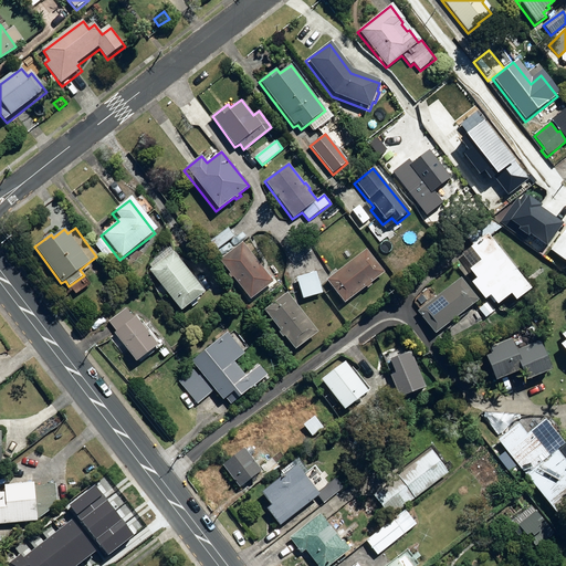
[(565,229),(552,248),(548,252),(565,264),(565,229)]
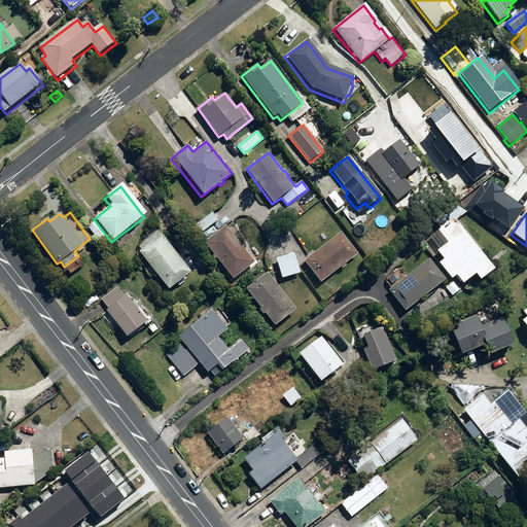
[(98,243),(106,236),(95,222),(86,230),(98,243)]
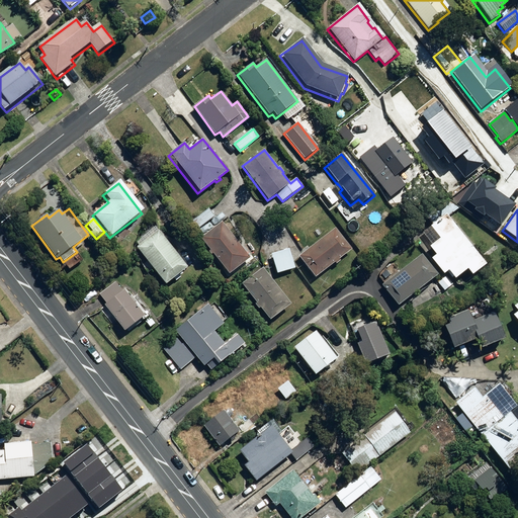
[(431,251),(426,254),(444,278),(448,275),(453,281),(466,272),(471,279),(486,268),(451,220),(423,240),(431,251)]
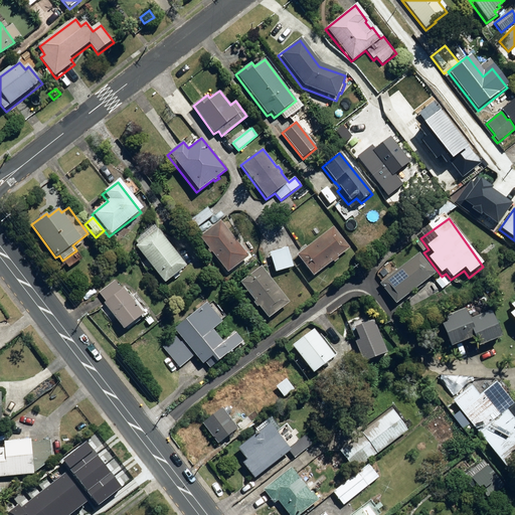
[(200,236),(227,273),(248,256),(220,220),(200,236)]
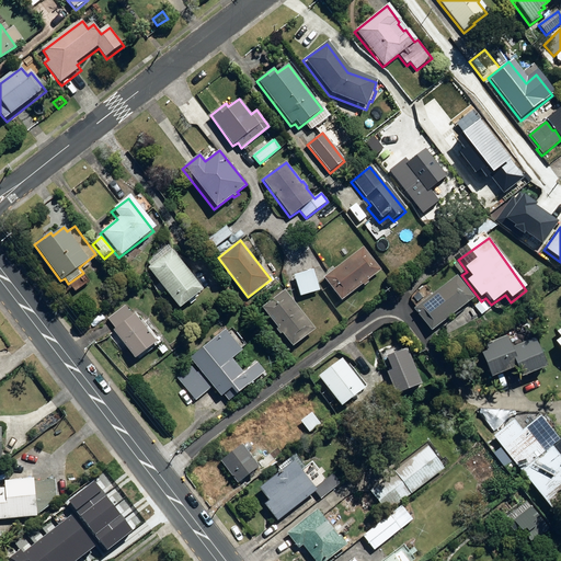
[(145,265),(179,310),(203,292),(169,247),(145,265)]
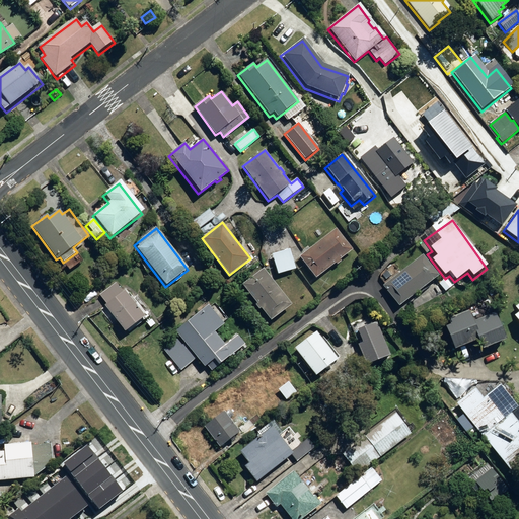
[(336,229),(298,258),(315,280),(335,265),(336,267),(341,263),(339,262),(352,251),(336,229)]
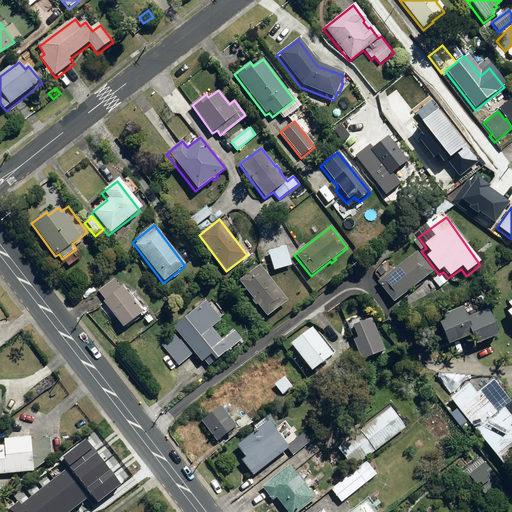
[(267,250),(273,270),(293,265),(287,244),(267,250)]
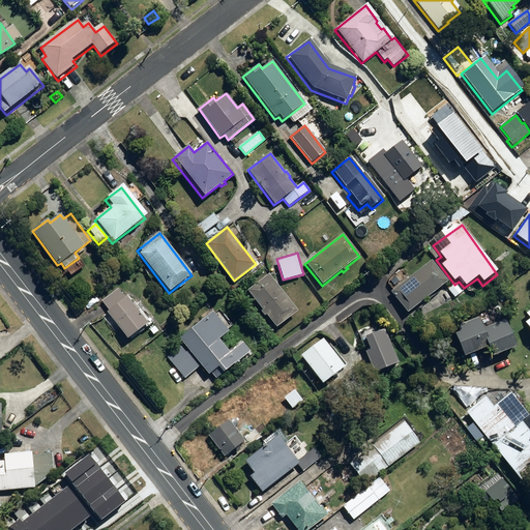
[(432,262),(390,293),(406,315),(447,283),(432,262)]
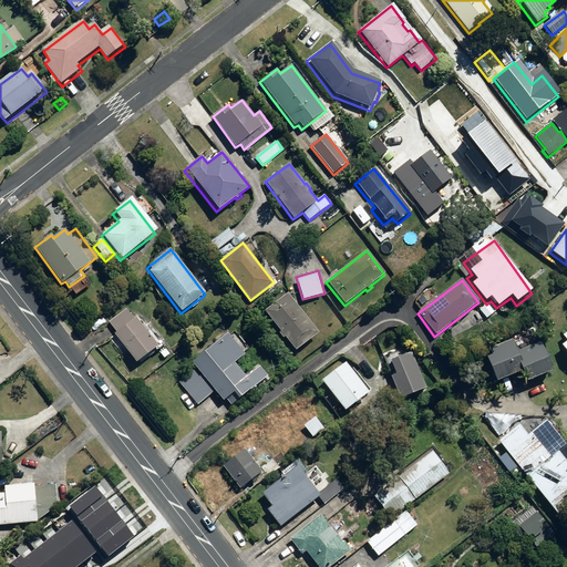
[(285,338),(296,352),(318,334),(287,296),(265,312),(280,333),(278,336),(281,340),(285,338)]
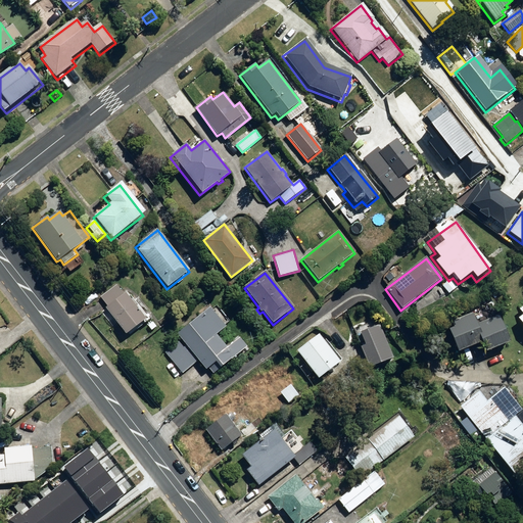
[(450,281),(440,287),(446,296),(457,290),(450,281)]
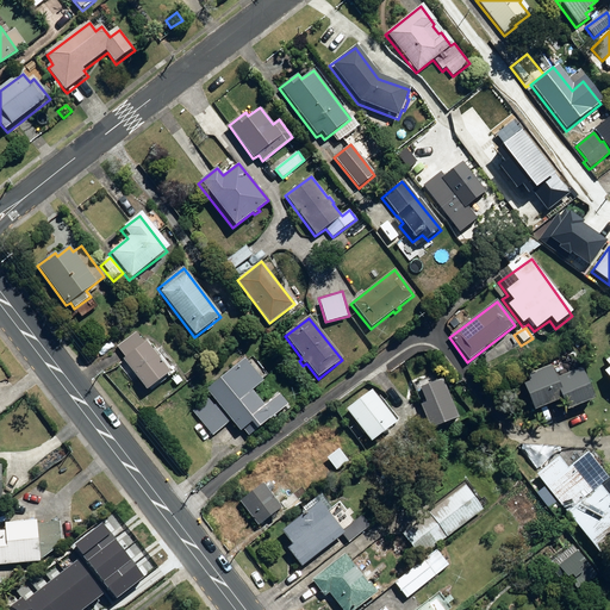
[(124,360),(147,391),(170,374),(147,342),(144,343),(136,332),(117,347),(125,358),(124,360)]
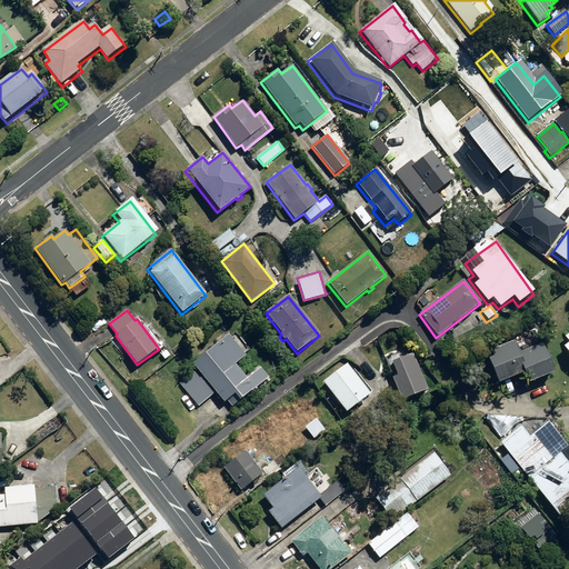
[(192,363),(225,403),(232,397),(238,402),(269,378),(261,368),(247,379),(236,365),(246,356),(229,335),(192,363)]
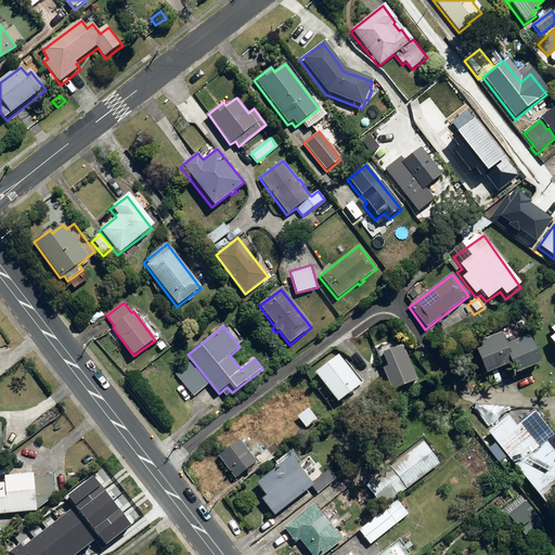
[(482,375),(508,366),(512,376),(539,368),(529,336),(503,345),(500,334),(478,341),(480,350),(475,352),(482,375)]
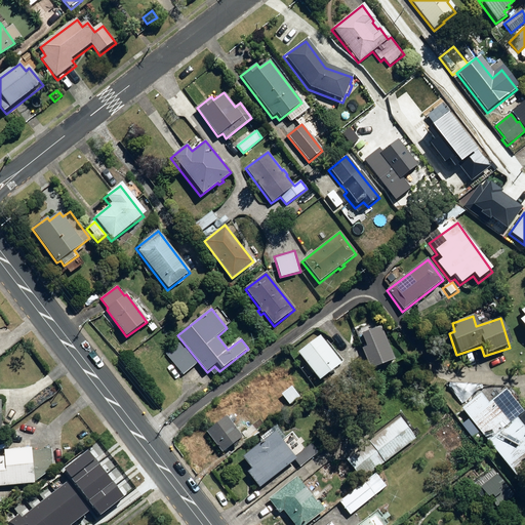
[(364,351),(361,352),(368,373),(392,364),(376,321),(353,329),(358,345),(362,344),(364,351)]
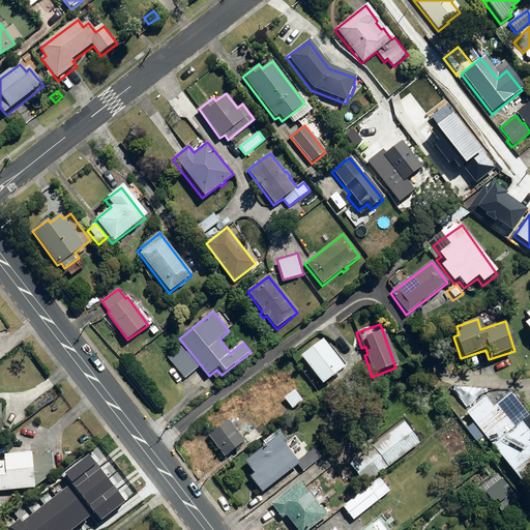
[(320,341),(298,357),(321,387),(343,371),(320,341)]
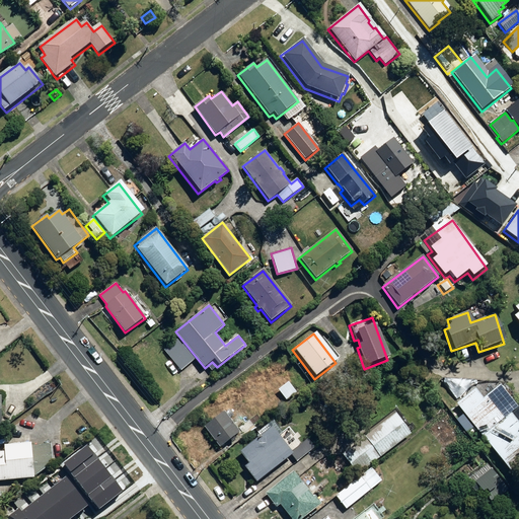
[(180,370),(195,359),(178,339),(164,350),(180,370)]
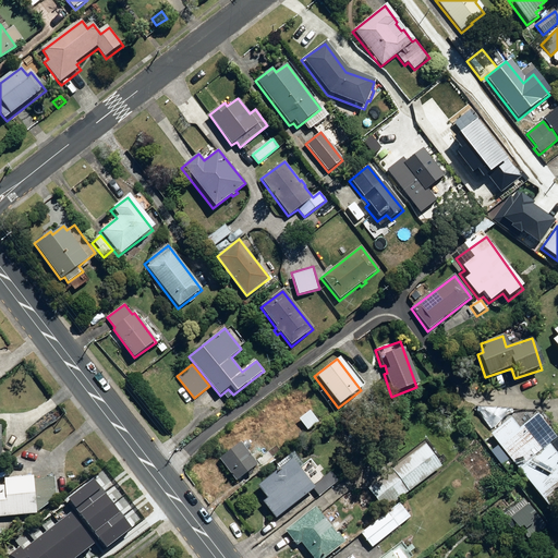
[(557,526),(557,473),(557,472),(557,471),(557,453),(554,448),(557,444),(557,433),(535,402),(516,416),(490,435),(557,528),(557,526)]
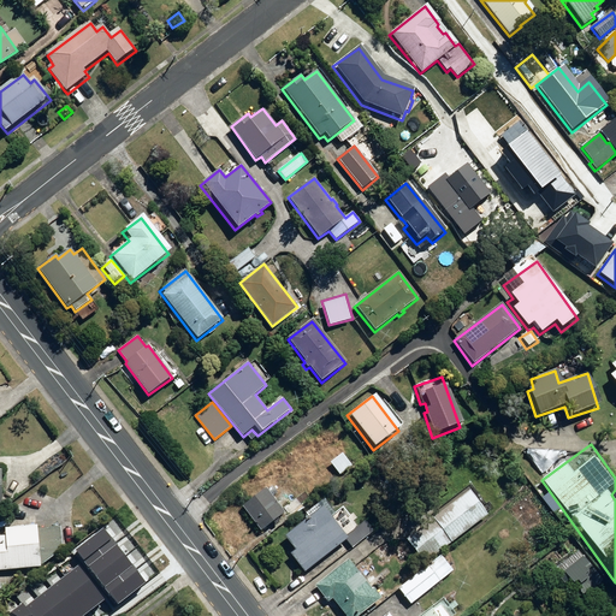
[(330,463),(339,475),(353,466),(342,454),(330,463)]
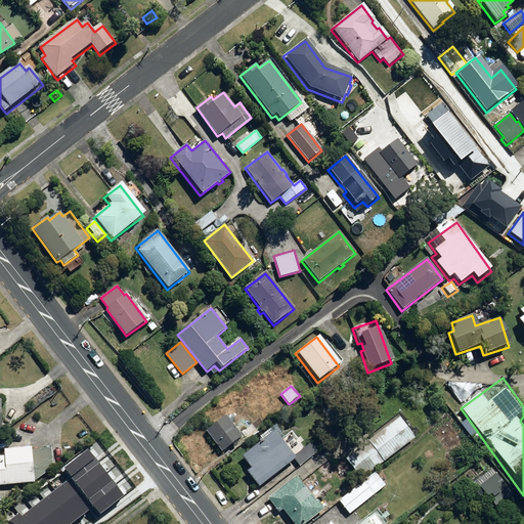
[(206,431),(222,452),(243,437),(226,416),(206,431)]
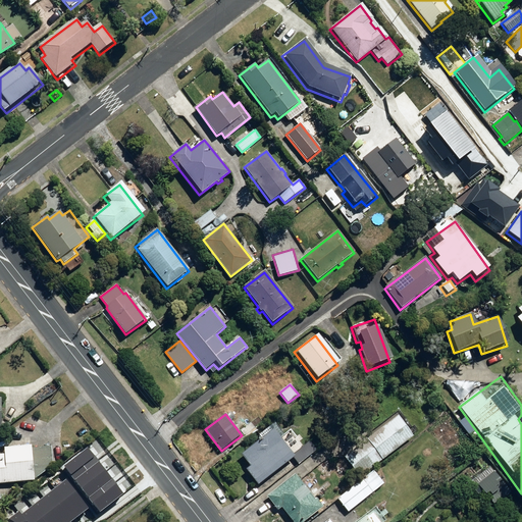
[(411,424),(405,430),(396,419),(344,458),(359,477),(412,437),(417,432),(411,424)]
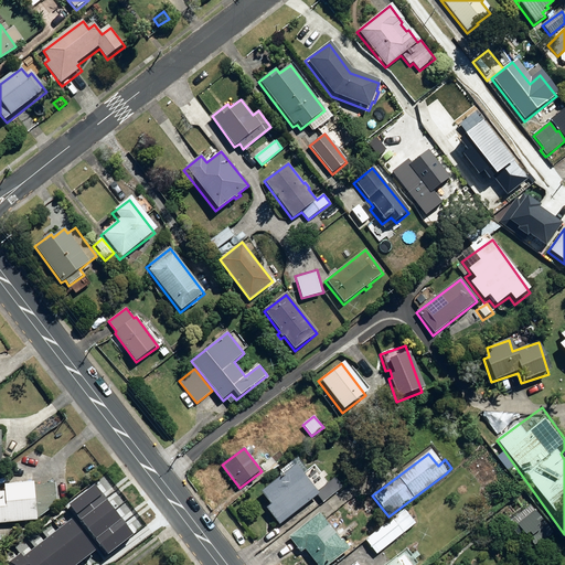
[(264,510),(277,526),(317,496),(294,467),(258,494),(268,507),(264,510)]
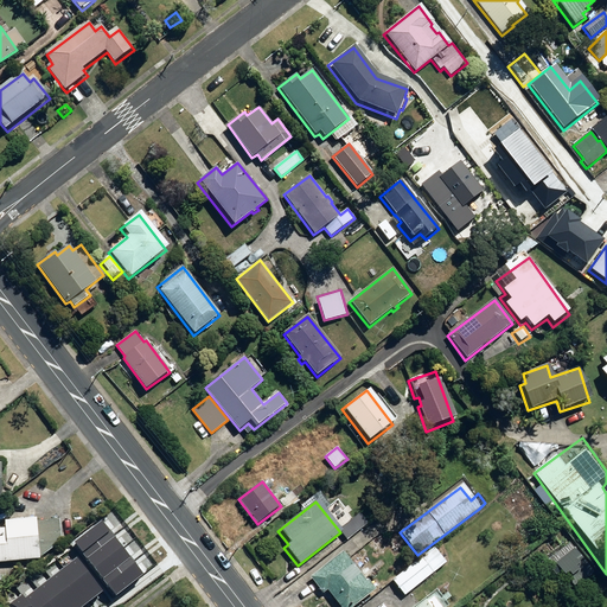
[(0,529),(0,562),(39,560),(39,558),(62,542),(59,519),(5,524),(5,529),(0,529)]
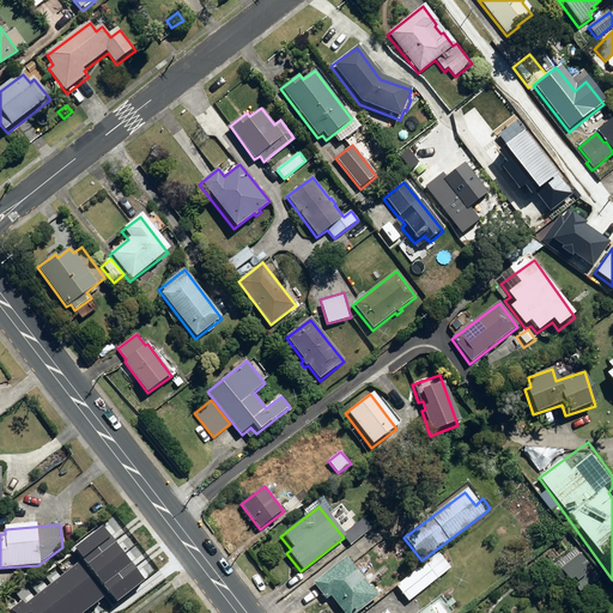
[(114,538),(104,526),(77,547),(76,547),(84,558),(89,564),(116,541),(114,538)]
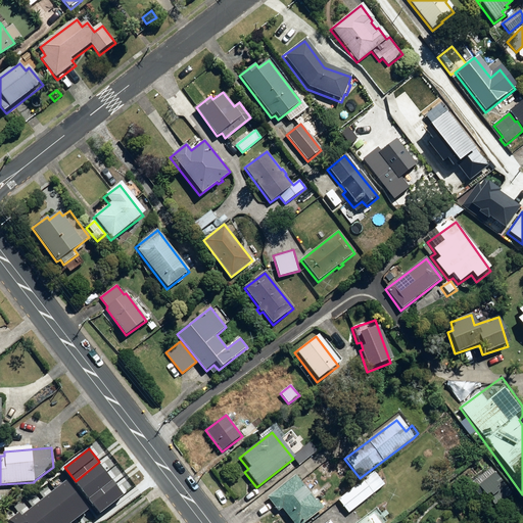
[(113,480),(99,462),(76,481),(90,498),(113,480)]
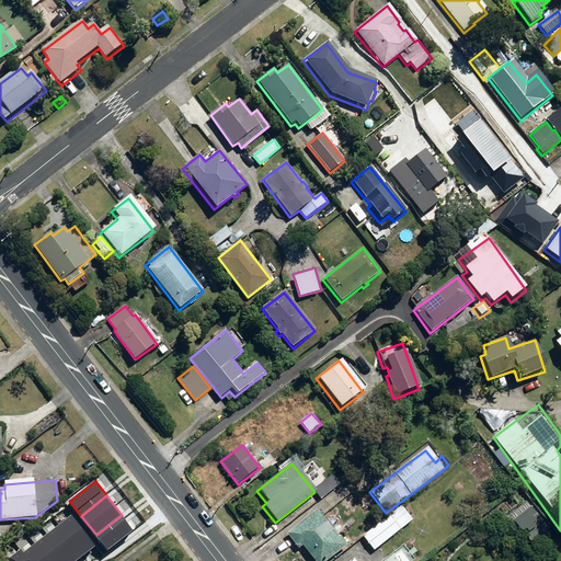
[(374,551),(412,521),(401,506),(363,538),(374,551)]
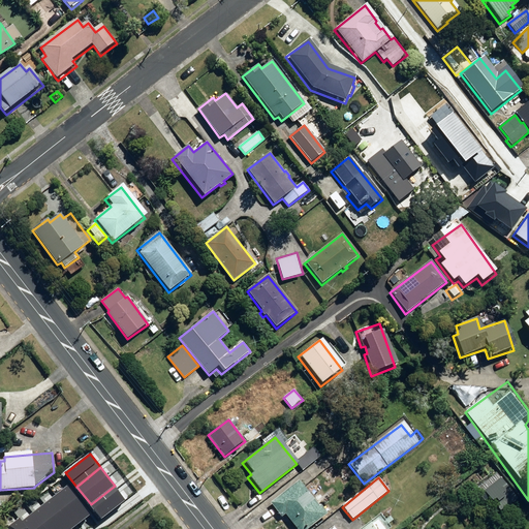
[(518,500),(501,478),(479,495),(497,517),(518,500)]
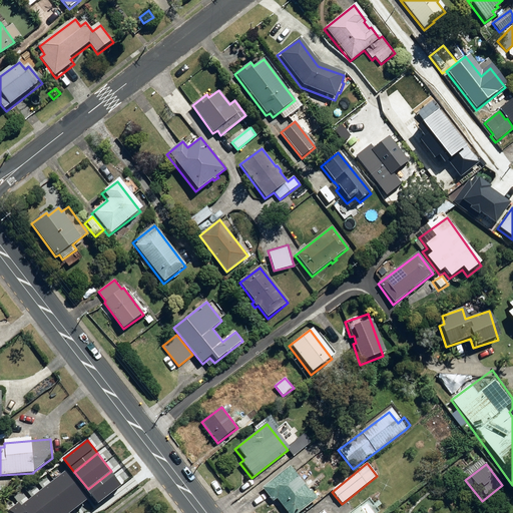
[(74,472),(70,467),(54,480),(76,507),(92,494),(88,489),(74,472)]
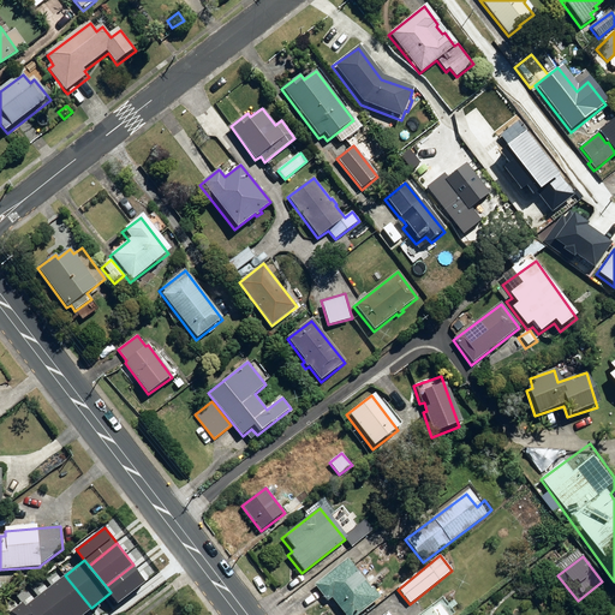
[(332,597),(345,614),(358,614),(381,598),(372,587),(371,589),(347,560),(315,585),(328,601),(332,597)]
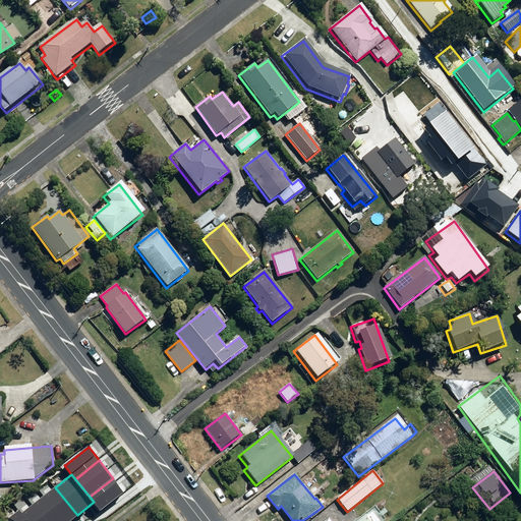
[(124,491),(113,478),(90,497),(94,502),(101,510),(124,491)]
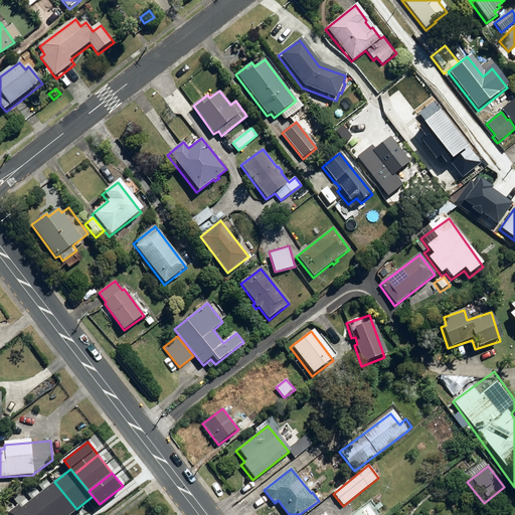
[(69,514),(76,509),(54,482),(43,490),(62,514),(69,514)]
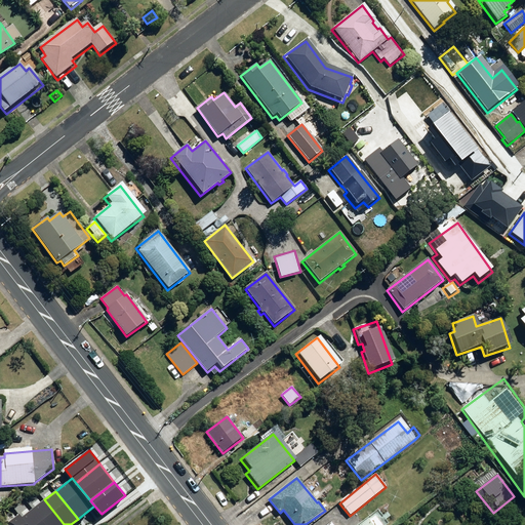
[(64,524),(44,499),(33,509),(46,524),(64,524)]
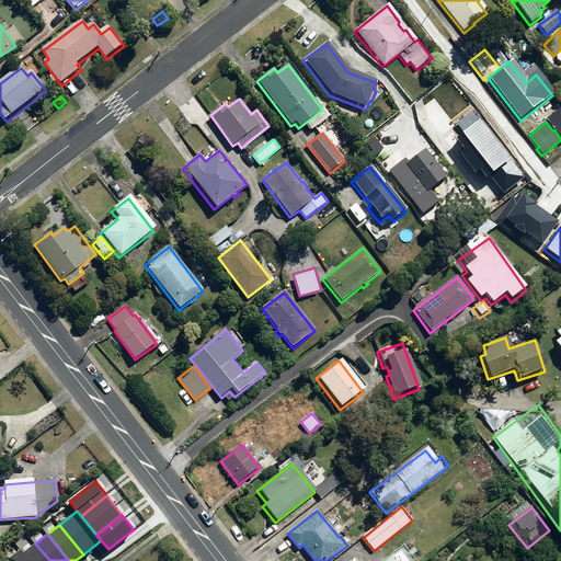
[(49,560),(35,544),(23,552),(30,560),(49,560)]
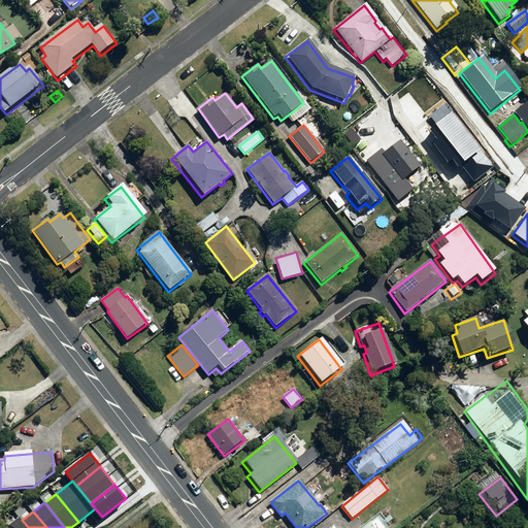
[(389,527),(378,514),(360,527),(332,527),(330,527),(389,527)]
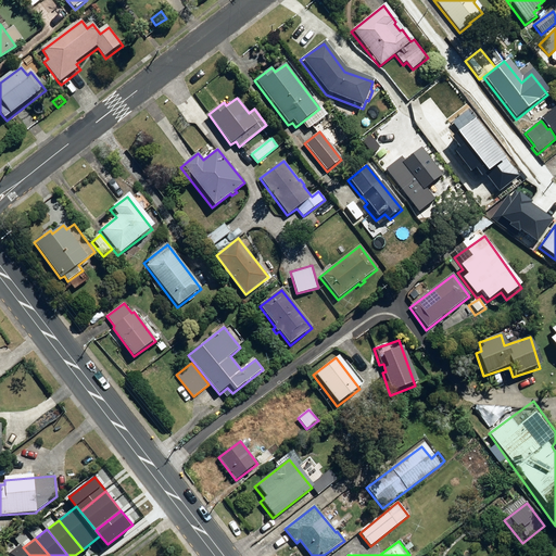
[(29,555),(23,547),(21,545),(9,555),(29,555)]
